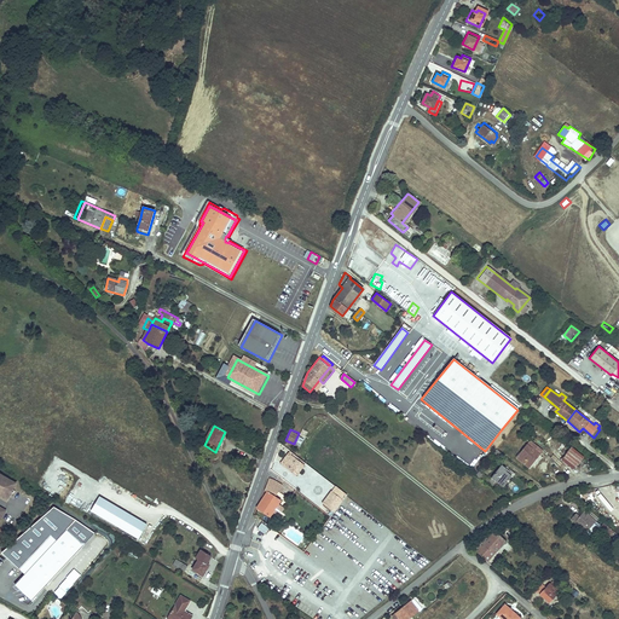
[(542,451),(530,441),(518,457),(527,467),(531,463),(530,461),(533,457),(536,458),(542,451)]
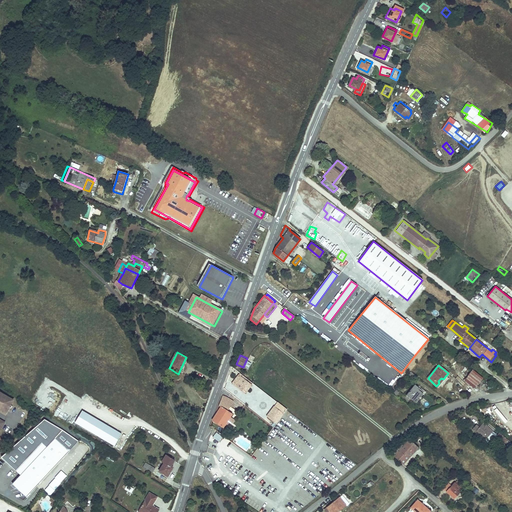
[(472,371),(466,378),(476,386),(481,380),(482,379),(472,371)]
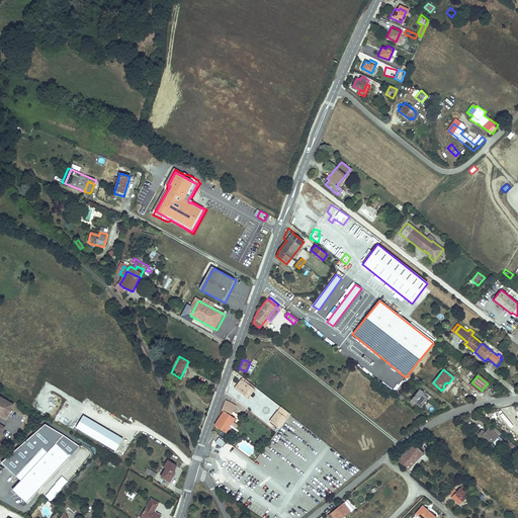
[(254,389),(241,378),(235,386),(248,398),(254,389)]
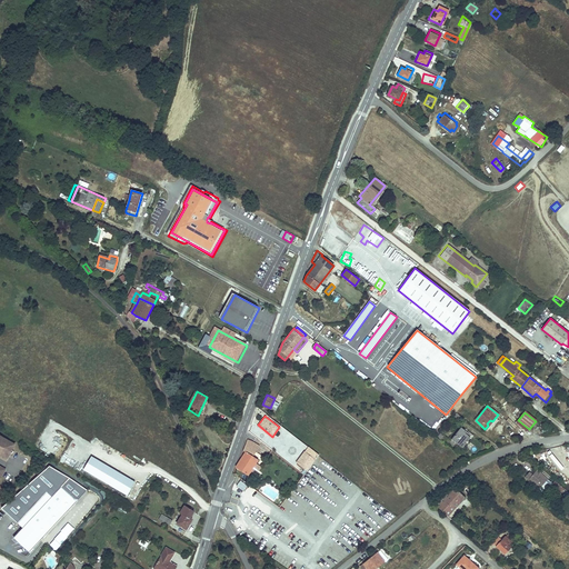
[(470,436),(460,428),(451,439),(461,447),(470,436)]
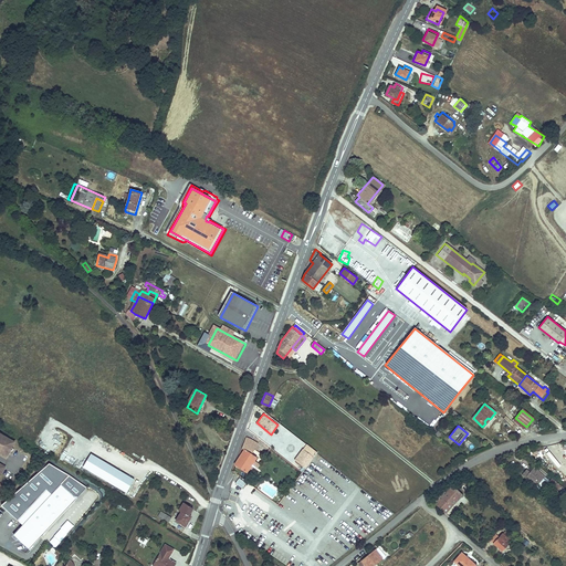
[(444,436),(437,429),(432,435),(440,440),(444,436)]
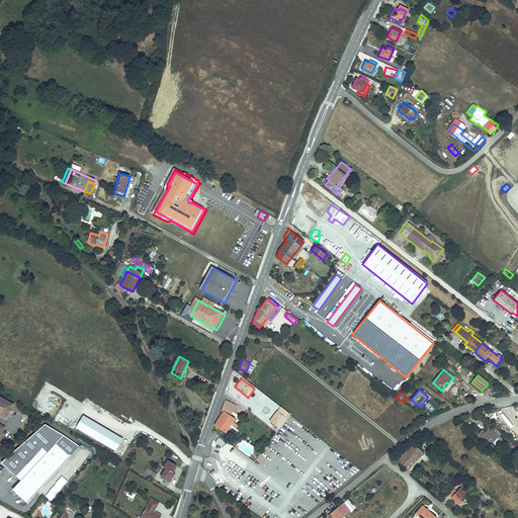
[(16,404),(0,394),(0,414),(7,419),(16,404)]
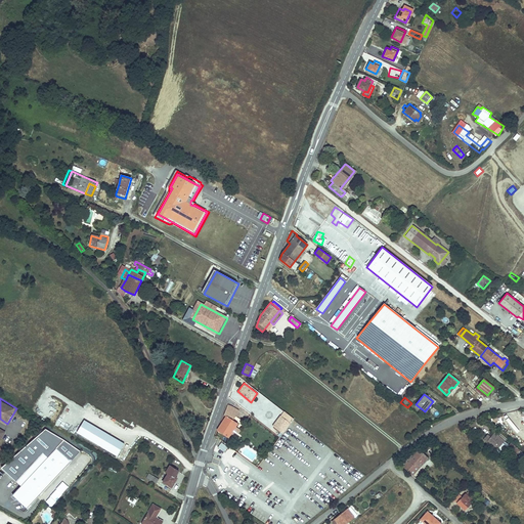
[(236,415),(238,411),(227,405),(227,407),(231,409),(229,412),(235,416),(236,415)]
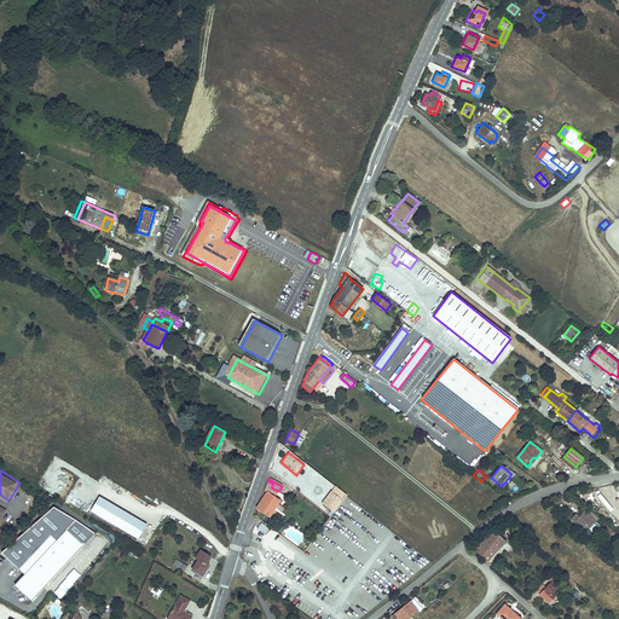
[(278,491),(271,487),(273,484),(268,481),(264,489),(268,492),(270,490),(275,492),(272,495),(275,496),(278,491)]
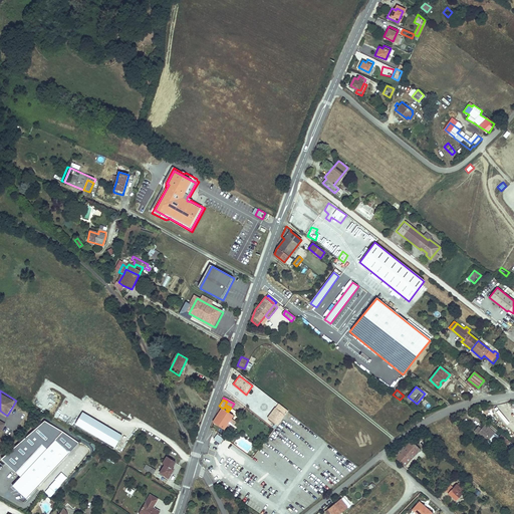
[(288,411),(278,404),(275,408),(267,418),(277,425),(288,411)]
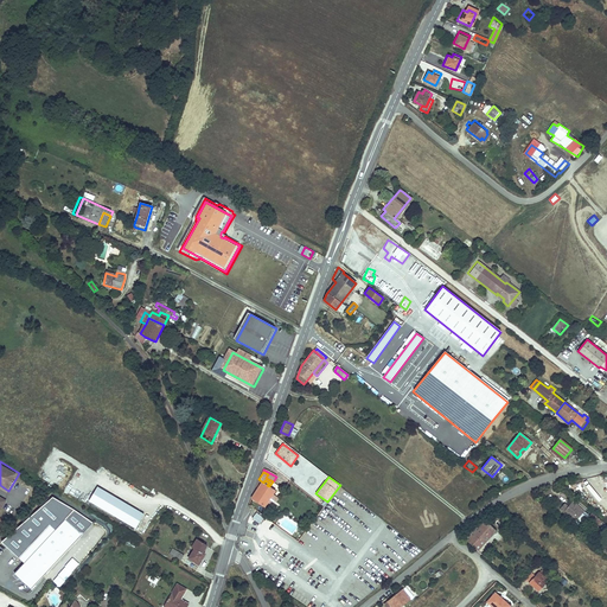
[(263,483),(259,479),(256,484),(259,486),(251,498),(264,506),(267,503),(273,494),(275,491),(269,486),(267,485),(269,483),(264,480),(263,483)]
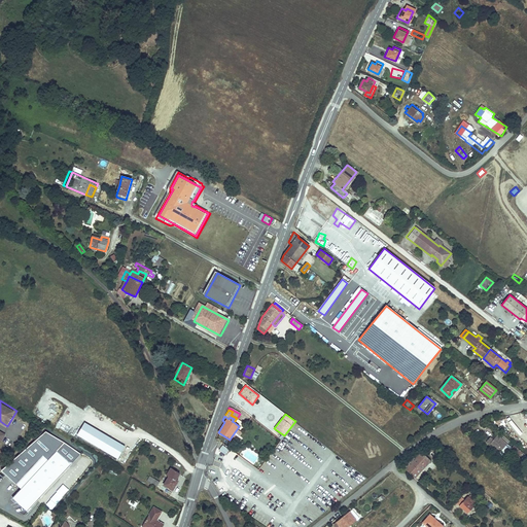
[(508,417),(505,420),(519,434),(522,432),(508,417)]
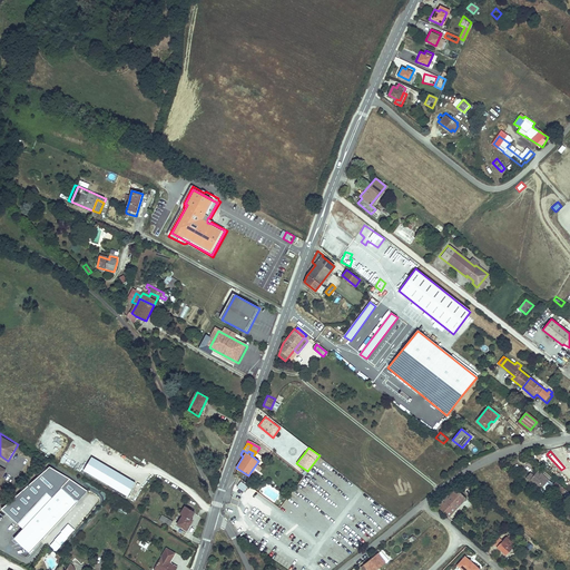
[(131,461),(128,465),(136,471),(139,465),(131,461)]
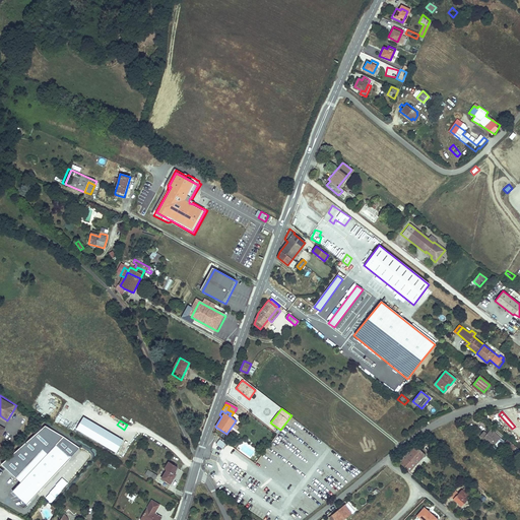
[(233,434),(239,427),(234,424),(229,431),(233,434)]
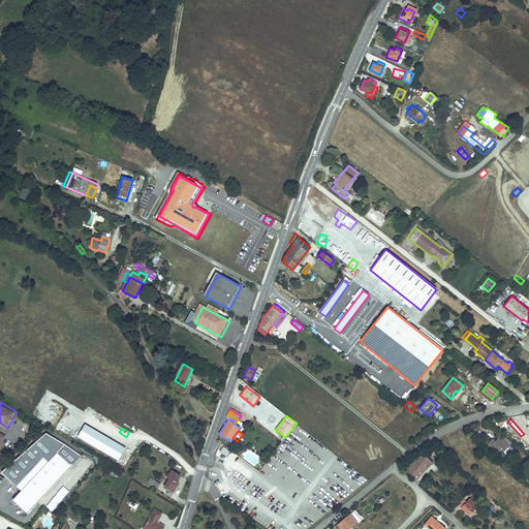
[(12,499),(27,512),(83,456),(67,445),(48,434),(4,472),(22,490),(12,499)]
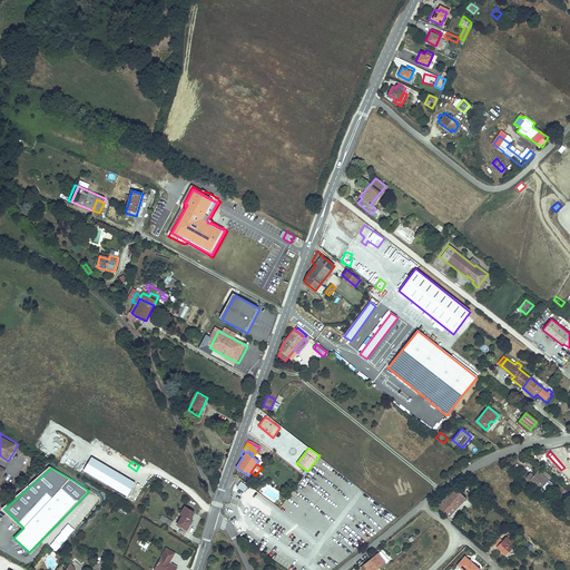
[(527,475),(540,488),(543,490),(549,484),(551,487),(552,485),(558,491),(559,489),(563,484),(558,480),(554,483),(549,478),(550,478),(542,470),(543,469),(540,468),(534,474),(530,471),(527,475)]
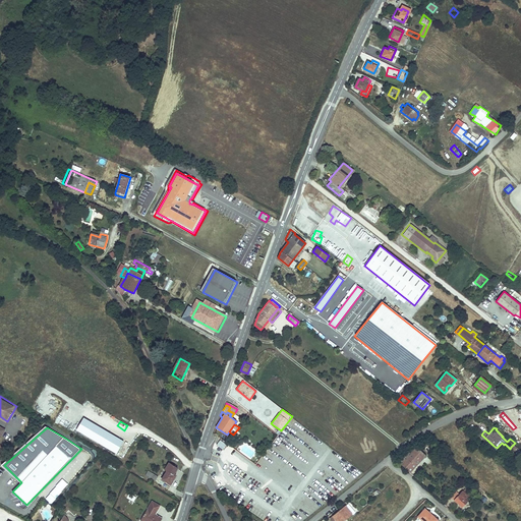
[(224,449),(227,444),(220,440),(217,446),(224,449)]
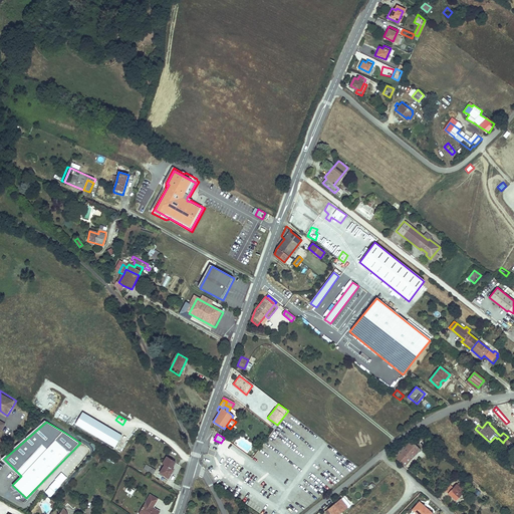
[(405,465),(420,449),(409,439),(393,456),(405,465)]
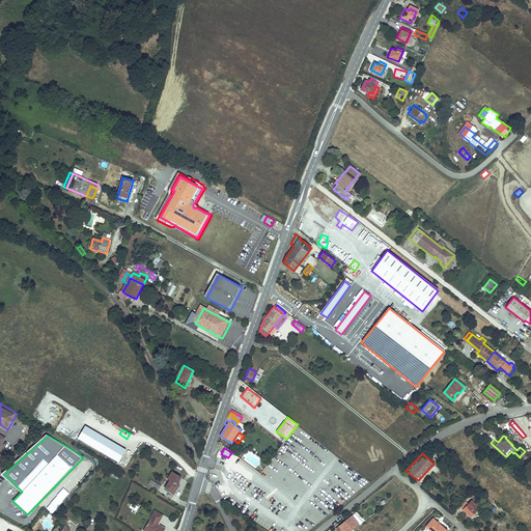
[(170,481),(166,488),(175,494),(179,485),(176,483),(180,478),(172,473),(168,480),(170,481)]
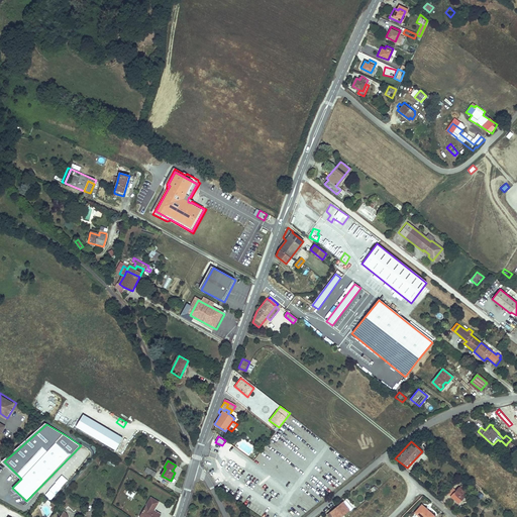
[(160,473),(149,467),(146,473),(157,478),(160,473)]
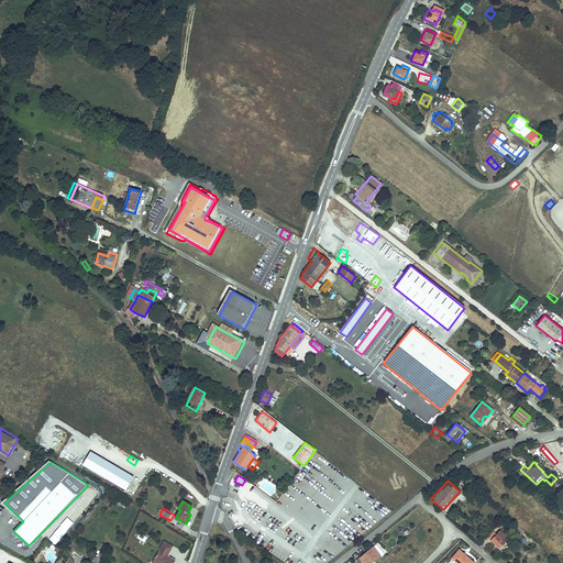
[(497,534),(501,538),(503,540),(507,536),(505,534),(507,532),(503,529),(497,534)]
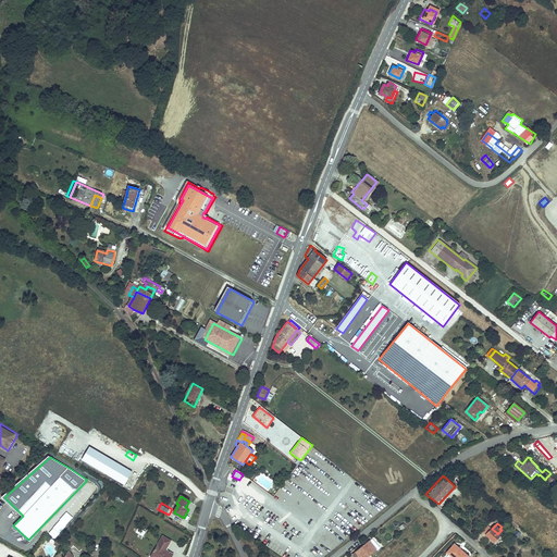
[(119,531),(108,524),(104,529),(108,531),(116,536),(119,531)]
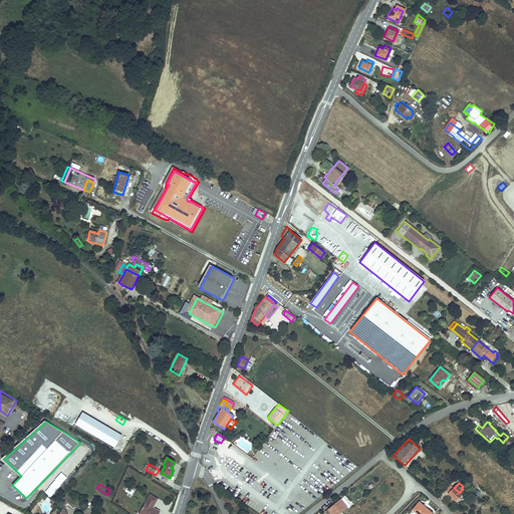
[(449,493),(454,488),(451,484),(445,490),(449,493)]
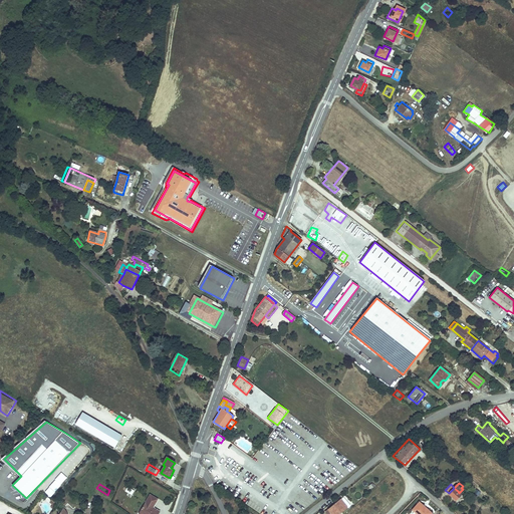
[(129,486),(125,491),(132,495),(134,492),(129,489),(130,487),(129,486)]
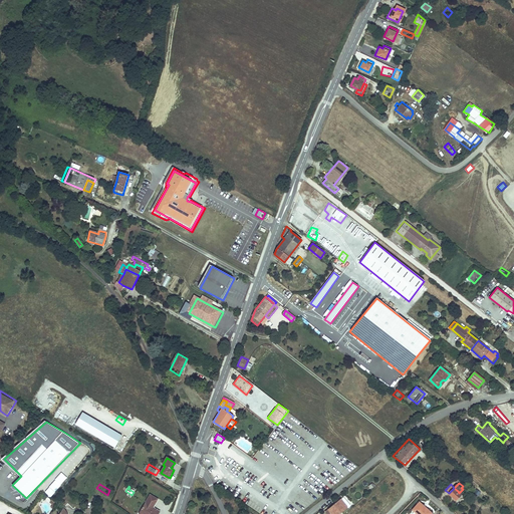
[(458,491),(454,488),(449,493),(457,501),(462,495),(459,493),(458,491)]
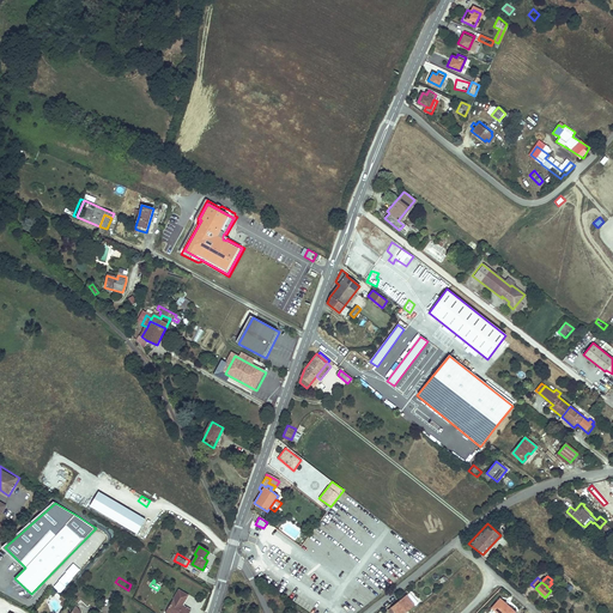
[(99,596),(89,586),(83,590),(93,601),(99,596)]
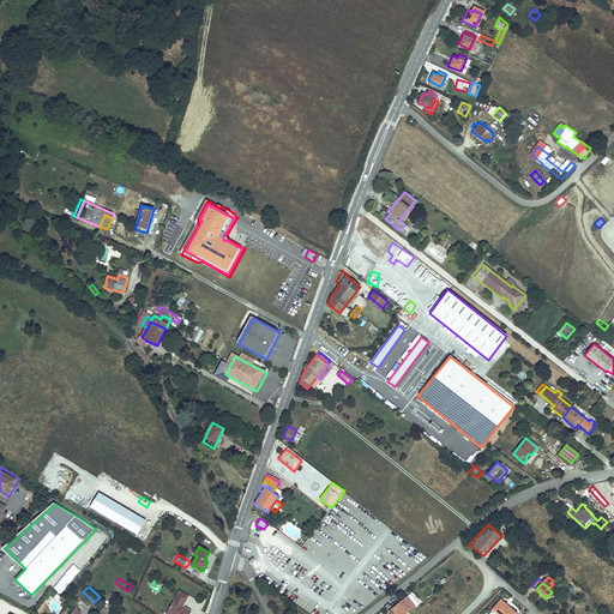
[(94,602),(83,591),(79,596),(89,607),(94,602)]
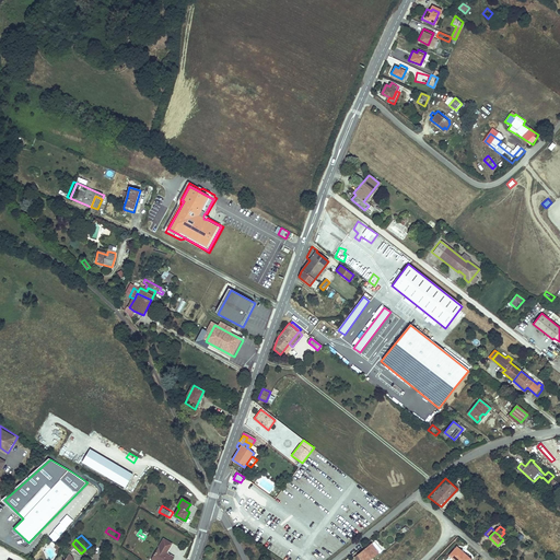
[(172,559),(175,556),(171,553),(176,545),(167,539),(154,559),(172,559)]
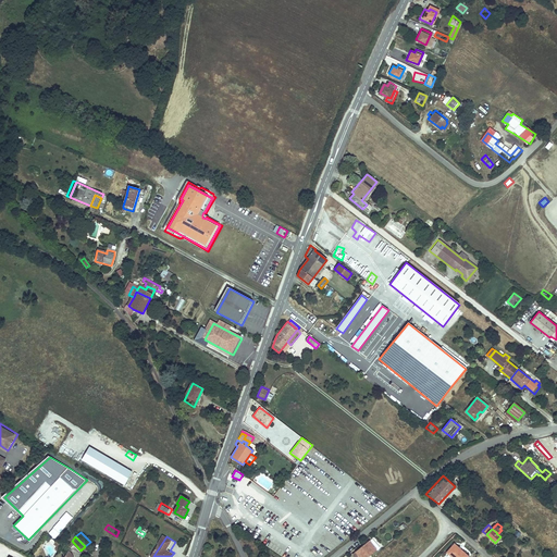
[(361,546),(351,554),(354,556),(366,556),(375,551),(370,543),(363,548),(361,546)]
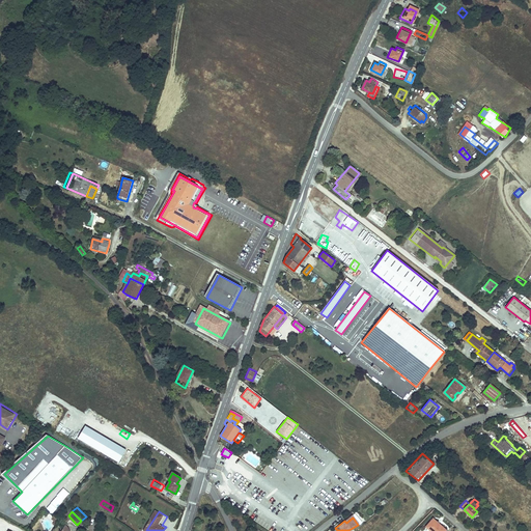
[(445,530),(446,530),(432,518),(425,526),(430,530),(445,530)]
